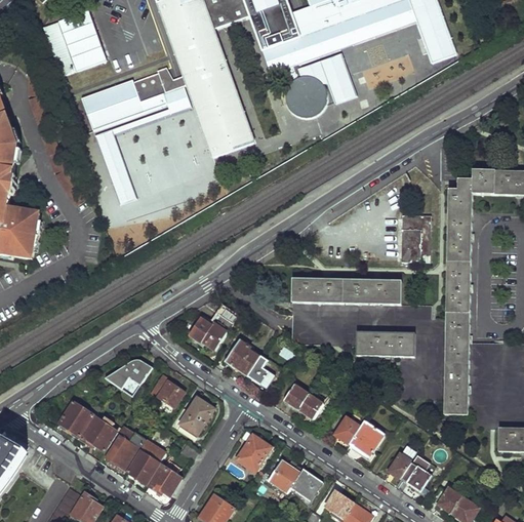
[(129,81),(103,90),(109,112),(182,86),(187,99),(204,148),(206,147),(209,155),(250,139),(247,132),(249,131),(201,0),(158,0),(154,2),(157,10),(155,12),(177,74),(169,77),(161,67),(154,70),(155,73),(129,82),(129,81)]
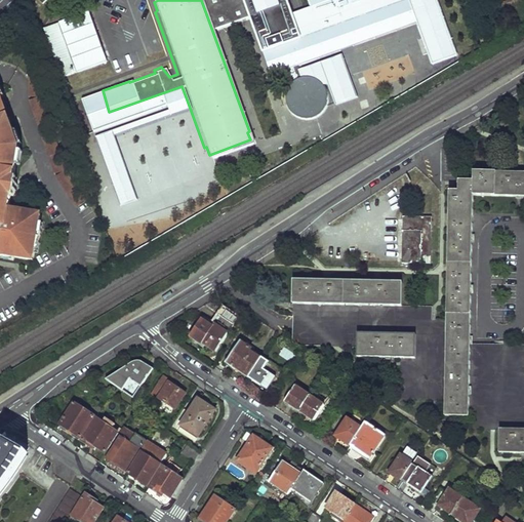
[(253,0),(262,18),(265,17),(277,13),(278,12),(272,0),(253,0)]
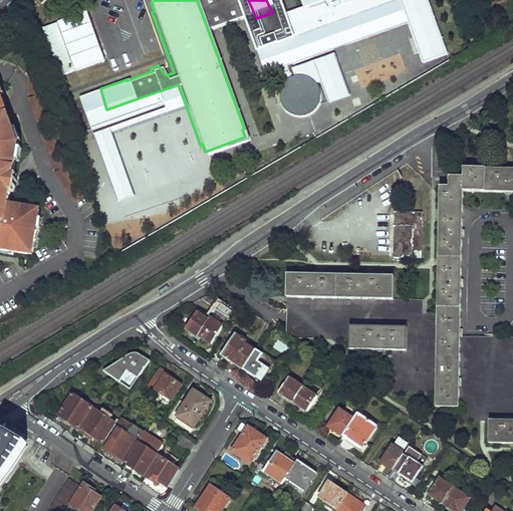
[(326,23),(255,48),(263,71),(285,63),(289,75),(287,76),(286,77),(285,78),(282,80),(281,81),(280,84),(279,87),(278,89),(278,91),(278,94),(278,96),(279,99),(280,102),(282,105),(284,107),(285,109),(287,110),(290,111),(292,112),(295,113),(298,113),(300,113),(304,113),(307,111),(309,111),(311,109),(313,108),(315,106),(316,104),(318,100),(318,99),(319,96),(319,93),(318,89),(318,86),(316,83),(315,81),(314,79),(311,77),(309,75),(306,74),(303,73),(299,73),(296,73),(293,73),(289,62),(427,14),(438,44),(463,35),(450,0),(440,0),(429,4),(427,0),(391,0),(356,12),(355,10),(369,5),(367,0),(339,0),(336,1),(334,2),(333,0),(306,0),(313,19),(324,16),(326,23)]
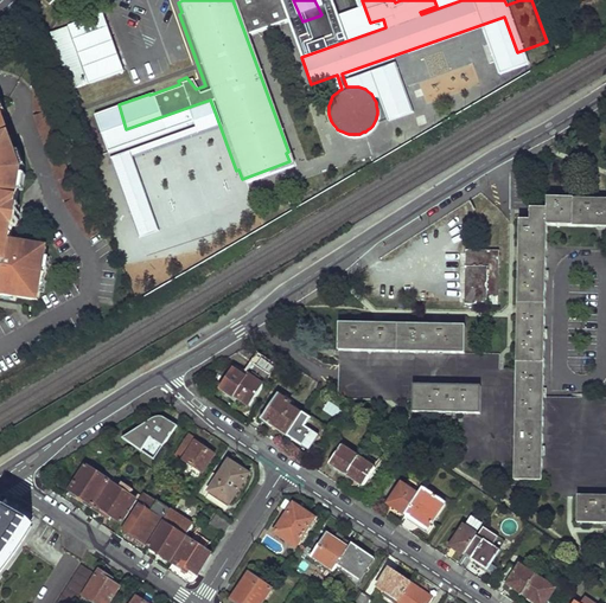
[(21,13),(10,29),(25,42),(30,36),(21,13)]
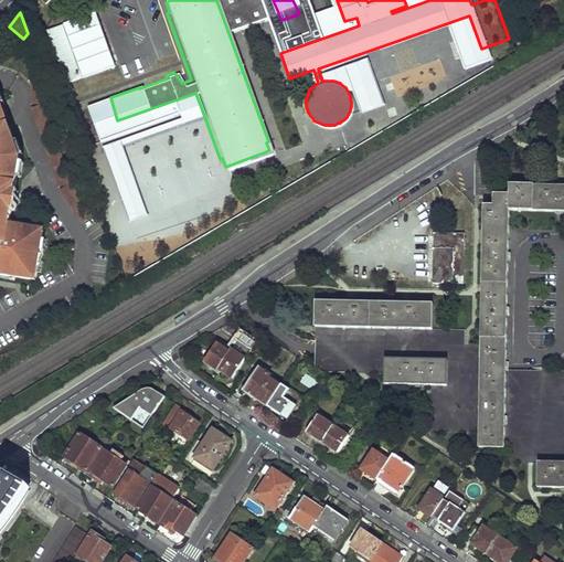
[(64,24),(44,31),(63,81),(82,74),(83,75),(110,64),(92,12),(64,22),(64,24)]
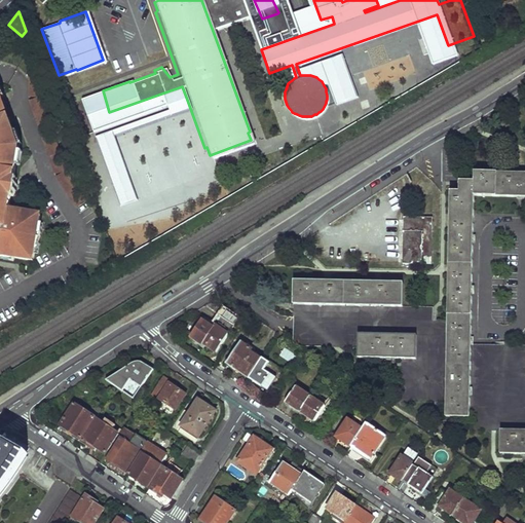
[(277,13),(265,17),(272,37),(285,33),(277,13)]
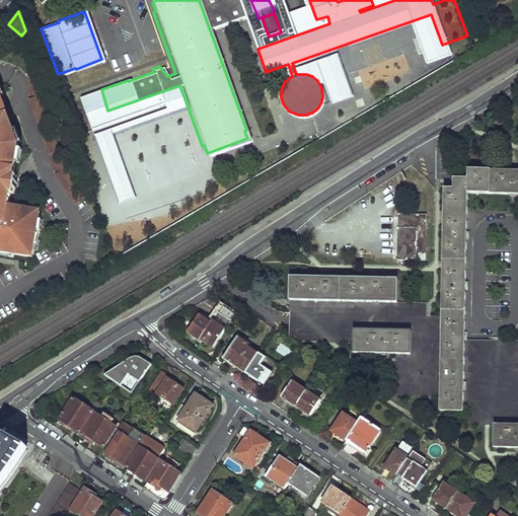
[(407,75),(408,54),(355,53),(354,74),(407,75)]
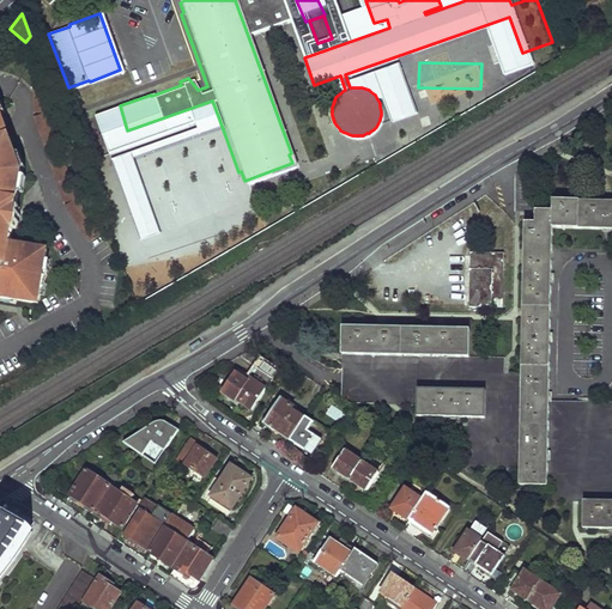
[(44,110),(44,89),(34,89),(34,110),(44,110)]
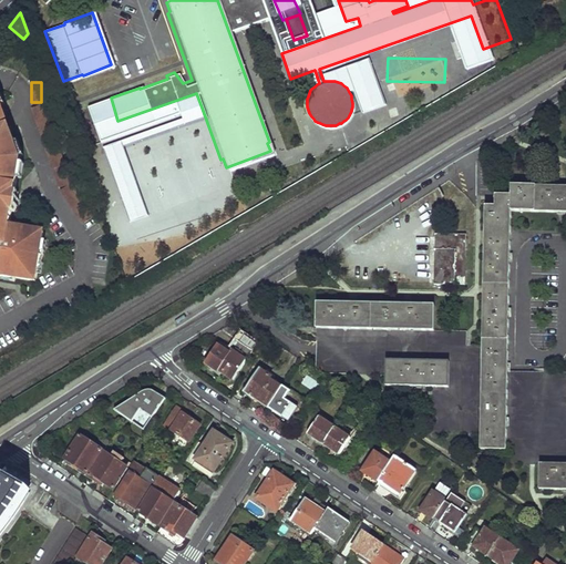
[(145,207),(119,137),(181,115),(202,108),(196,93),(117,121),(92,131),(126,215),(145,207)]
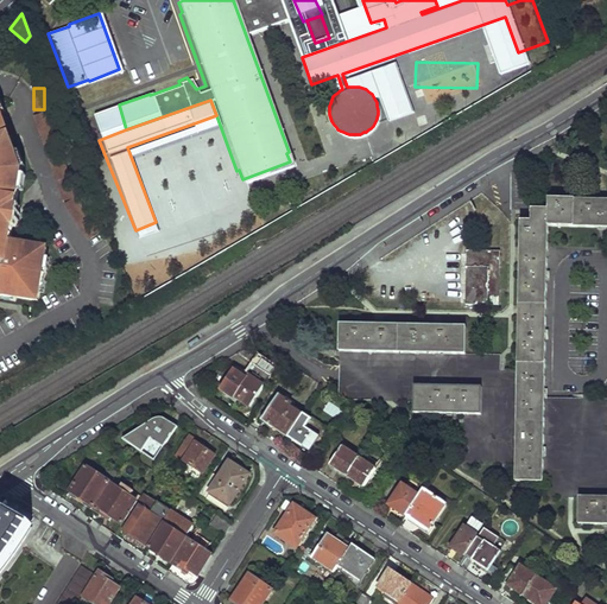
[(126,129),(119,105),(89,115),(99,140),(126,129)]
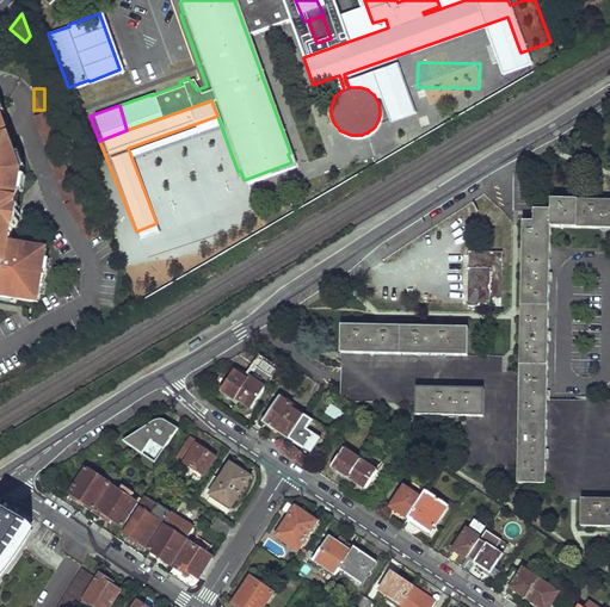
[(0,260),(6,261),(0,293),(38,299),(42,279),(37,278),(39,266),(43,267),(47,246),(10,241),(22,168),(10,135),(0,109),(0,260)]
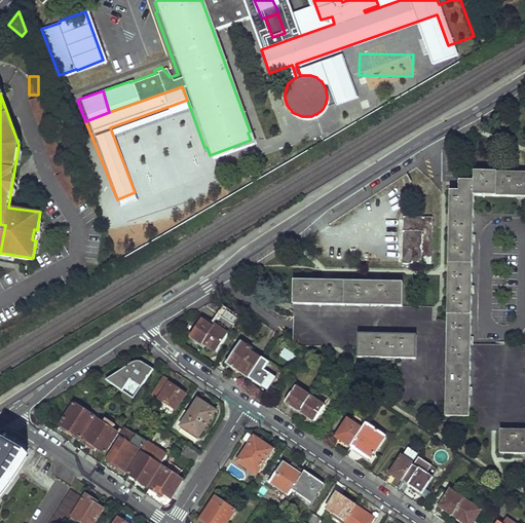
[(54,173),(64,170),(38,95),(30,98),(54,173)]
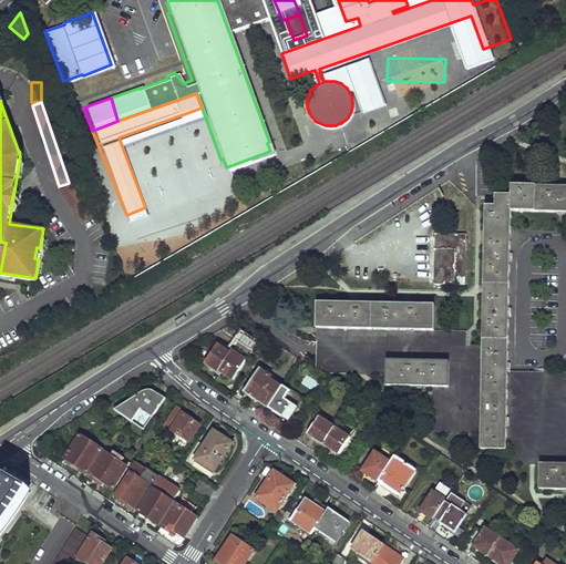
[(92,222),(69,183),(61,188),(84,227),(92,222)]
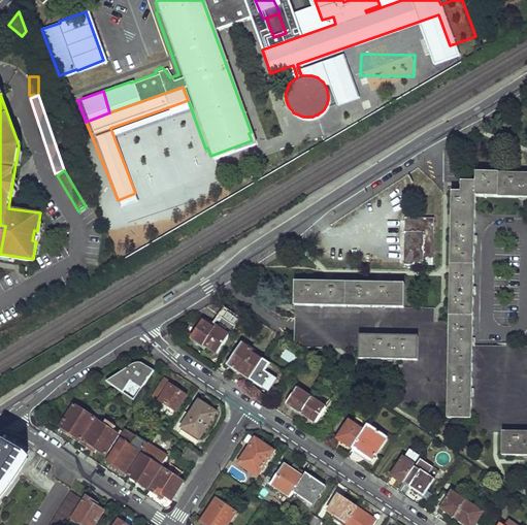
[(475,183),(475,190),(460,190),(451,190),(449,272),(446,414),(467,415),(469,414),(473,273),(475,211),(474,196),(526,197),(526,173),(475,173),(475,183)]
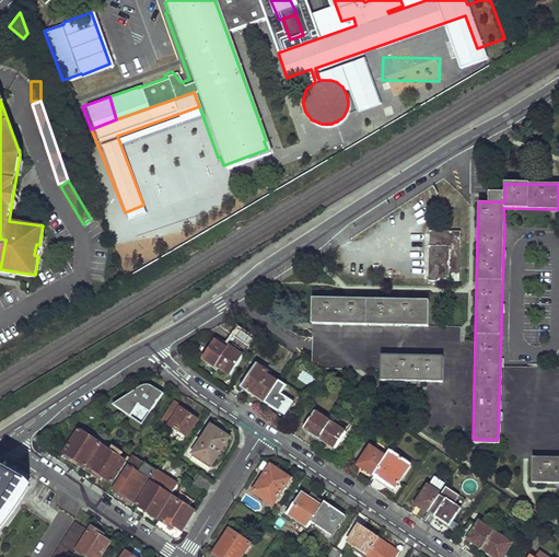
[(429,229),(429,277),(458,277),(459,229),(429,229)]
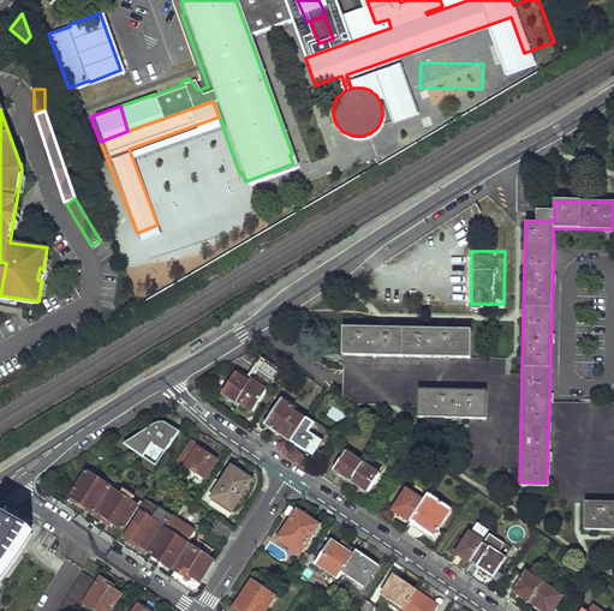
[(343,324),(341,352),(470,353),(470,327),(343,324)]
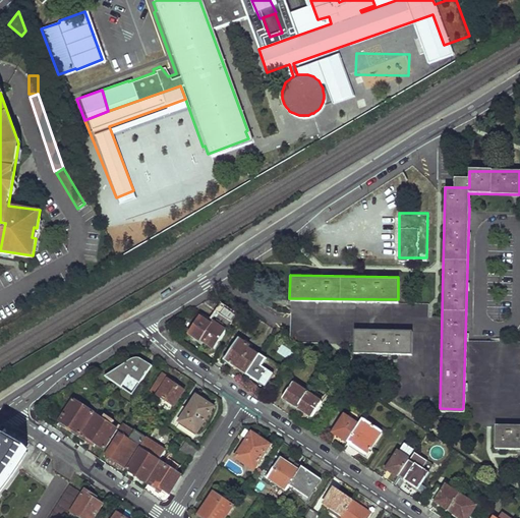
[(199,310),(187,329),(212,345),(236,309),(219,298),(208,315),(199,310)]
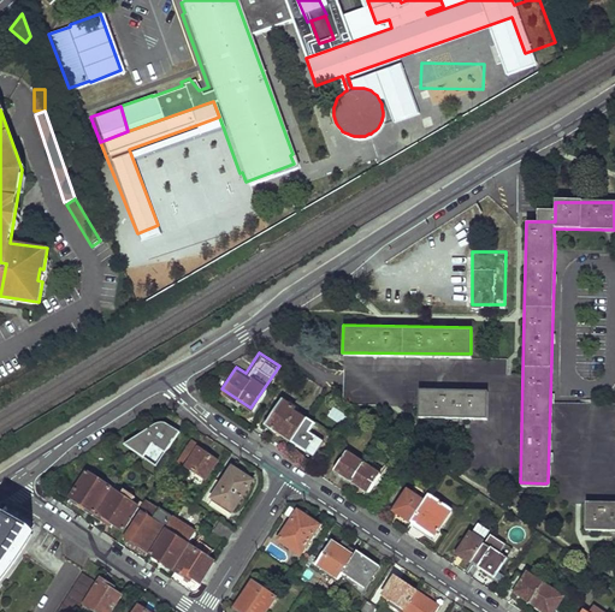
[(419,386),(418,402),(418,414),(467,415),(485,416),(486,387),(419,386)]
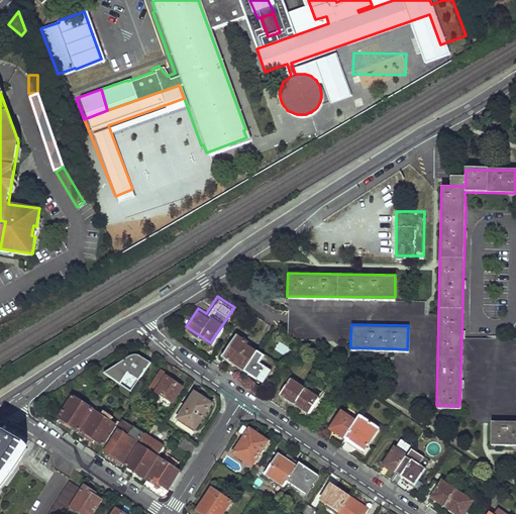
[(223,350),(228,353),(226,356),(243,367),(255,347),(244,341),(245,338),(236,332),(223,350)]
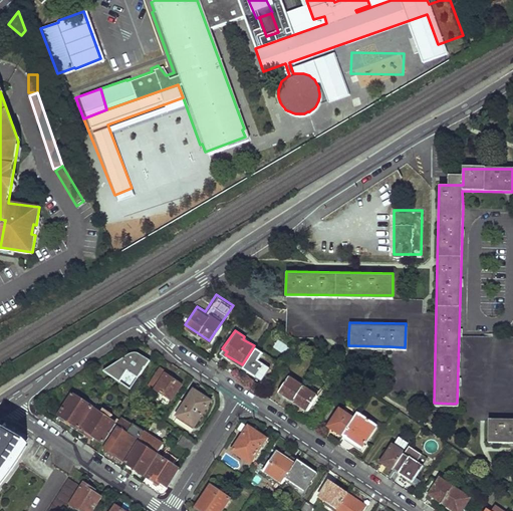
[(254,345),(242,364),(260,376),(269,364),(257,356),(262,348),(255,344),(254,345)]
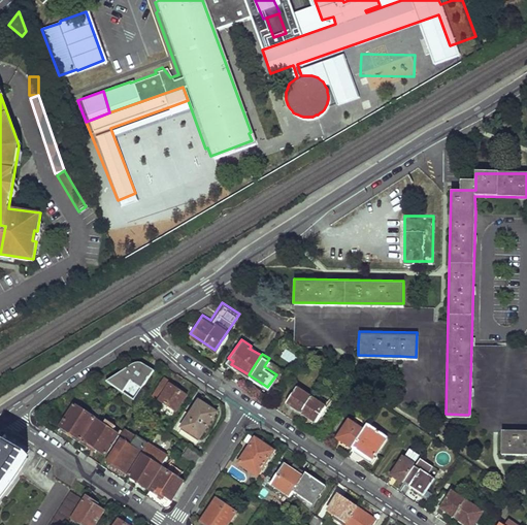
[(270,360),(266,366),(277,374),(282,367),(270,360)]
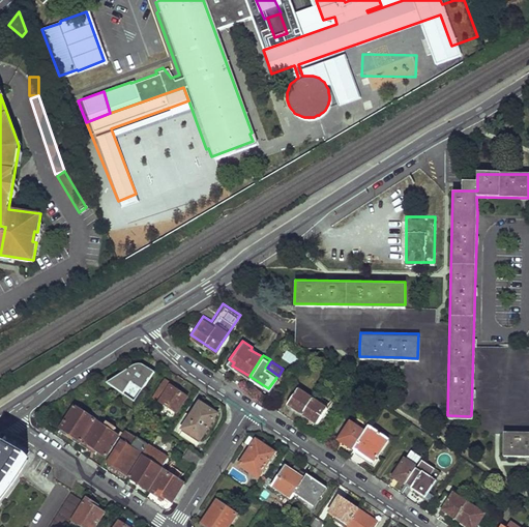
[(109,381),(125,392),(133,381),(143,388),(155,370),(143,362),(141,362),(139,362),(137,362),(133,363),(109,381)]
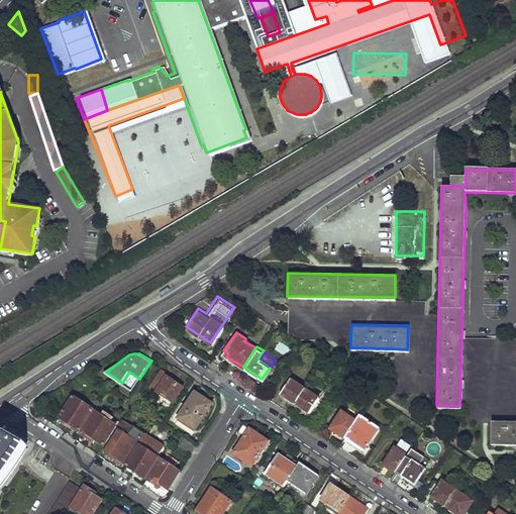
[(150,385),(172,400),(182,385),(168,376),(169,374),(161,369),(150,385)]
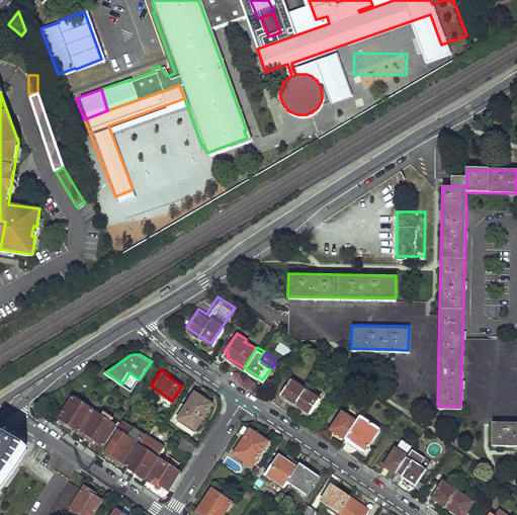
[(122,383),(133,390),(140,379),(130,372),(122,383)]
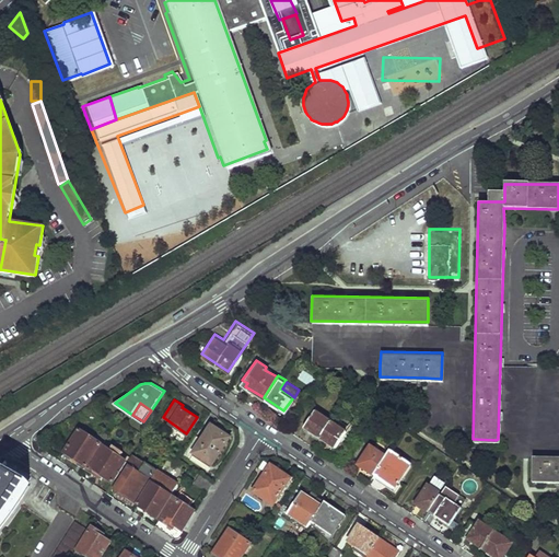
[(314,408),(302,425),(317,436),(329,418),(314,408)]
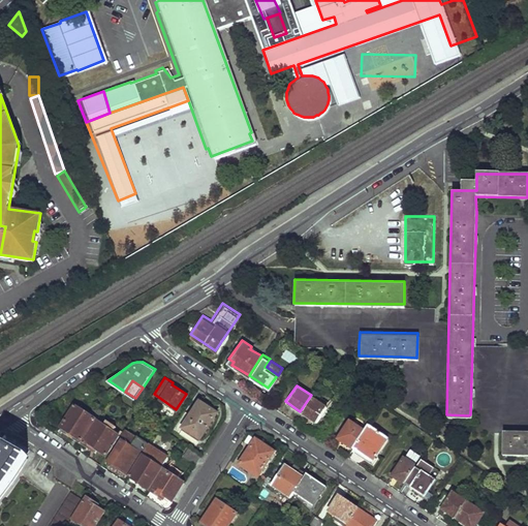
[(311,395),(300,411),(314,421),(325,404),(311,395)]
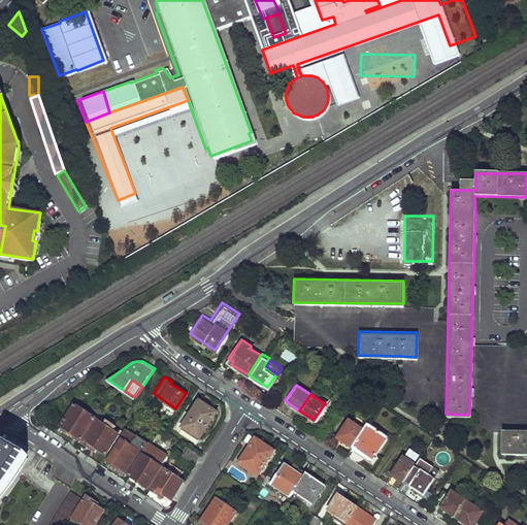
[(183,424),(201,436),(218,409),(199,398),(190,412),(184,407),(173,425),(179,429),(183,424)]
